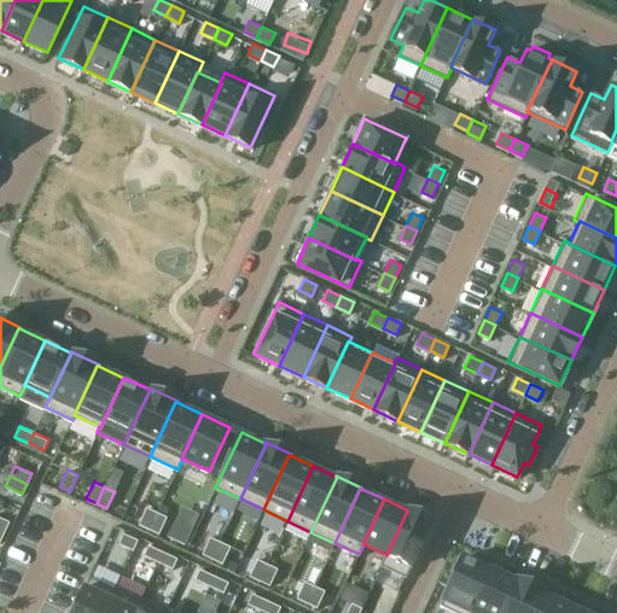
[(146,506),(139,523),(149,527),(157,511),(146,506)]
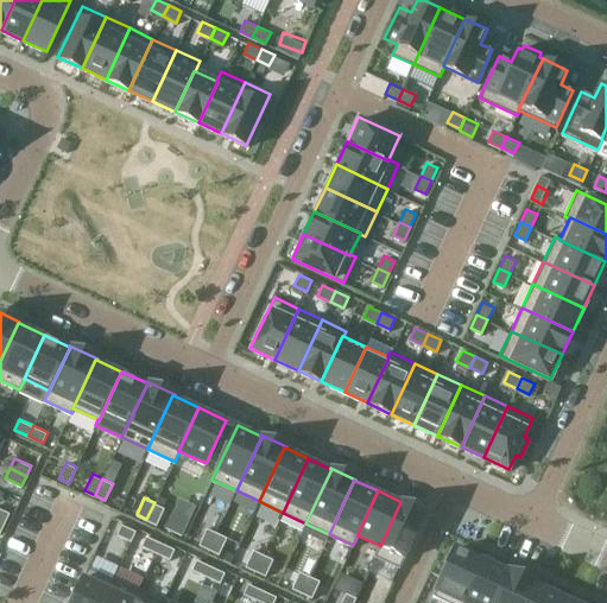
[(379,545),(374,556),(399,567),(425,512),(400,500),(399,501),(400,502),(380,546),(379,545)]
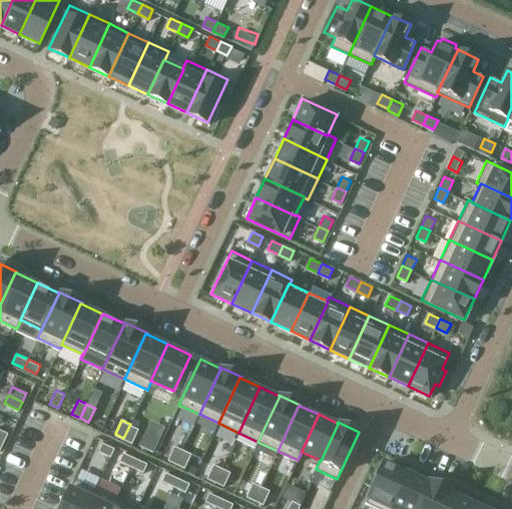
[(130,424),(123,438),(132,442),(138,428),(130,424)]
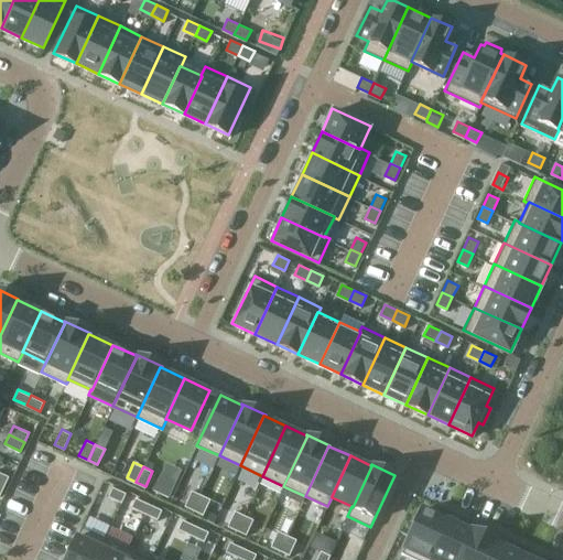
[(160,474),(153,488),(170,496),(176,482),(160,474)]
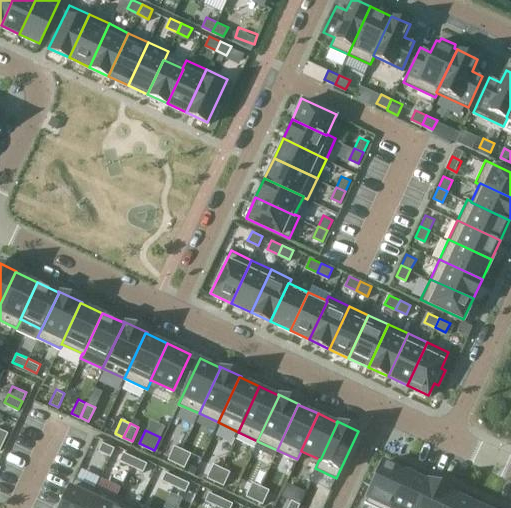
[(102,441),(98,449),(110,455),(114,446),(102,441)]
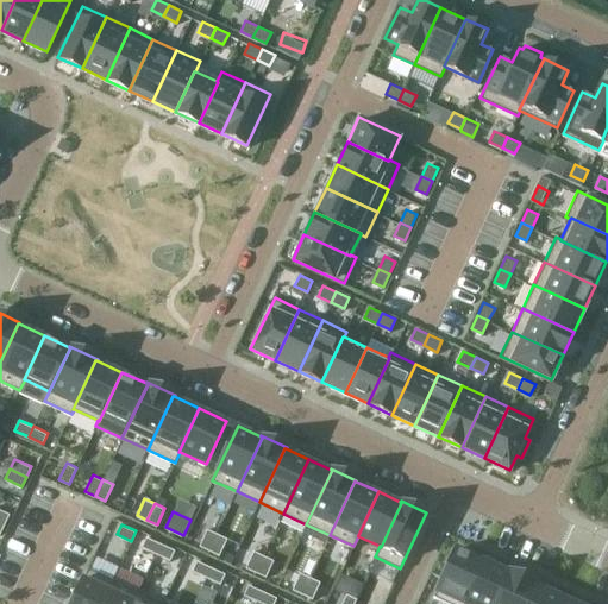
[(207,528),(199,545),(210,549),(217,533),(207,528)]
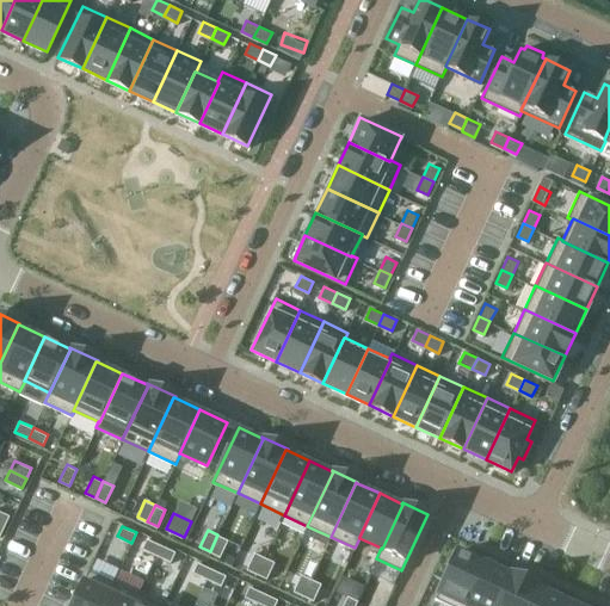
[(217,535),(210,551),(220,556),(228,539),(217,535)]
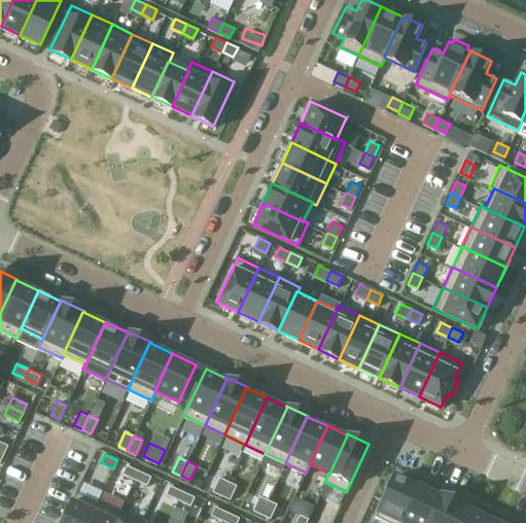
[(127,463),(123,473),(135,479),(139,469),(127,463)]
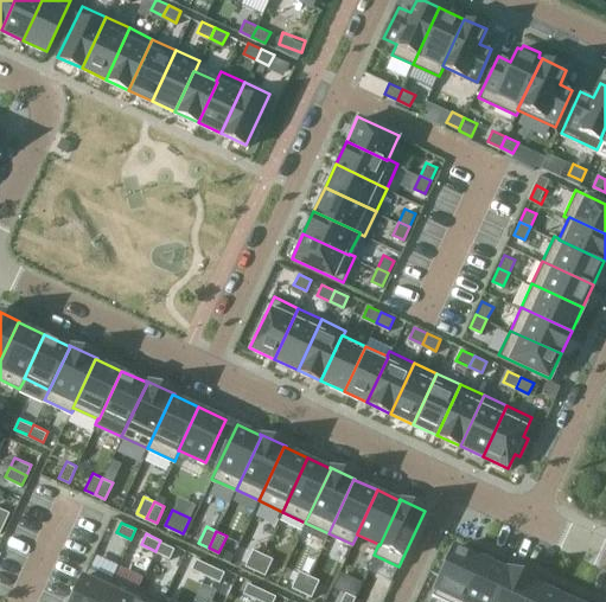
[(160,540),(155,551),(170,557),(174,548),(160,540)]
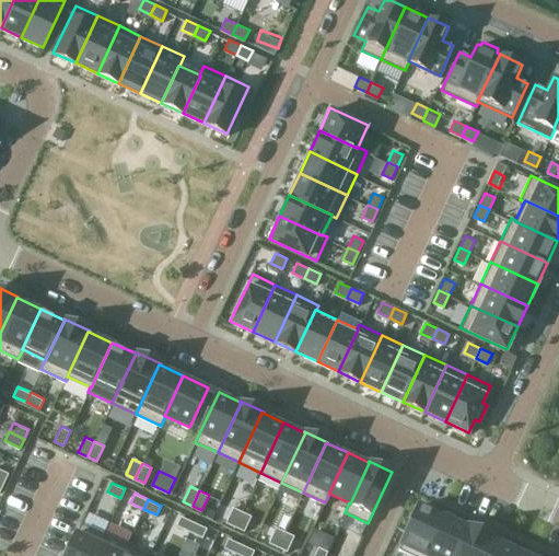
[(419,504),(398,548),(416,555),(424,555),(444,514),(419,504)]
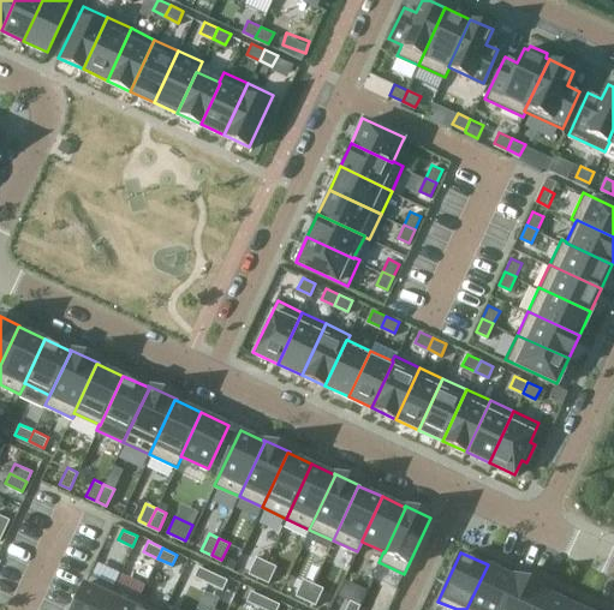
[(256,555),(248,572),(258,576),(266,560),(256,555)]
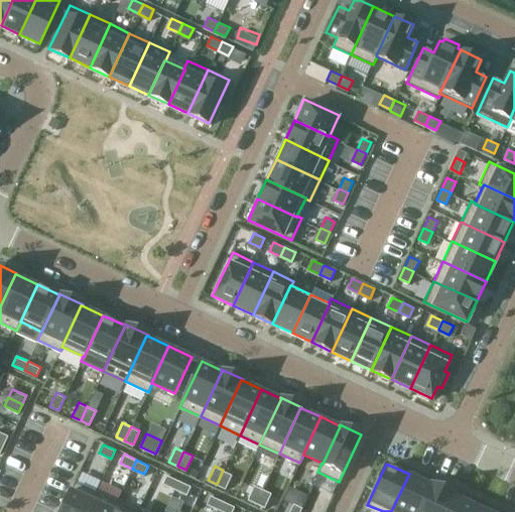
[(223,470),(217,484),(225,488),(232,474),(223,470)]
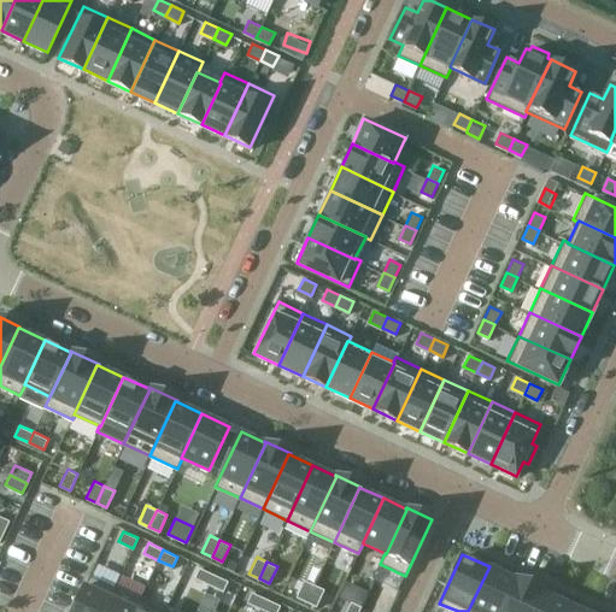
[(199,566),(194,577),(209,584),(213,574),(199,566)]
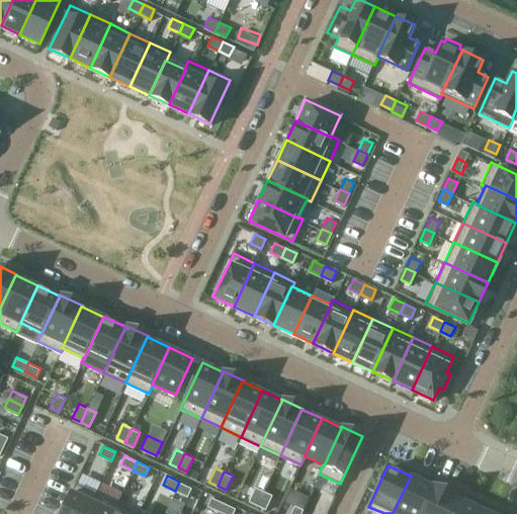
[(419,513),(433,486),(432,486),(411,476),(393,513),(419,513)]
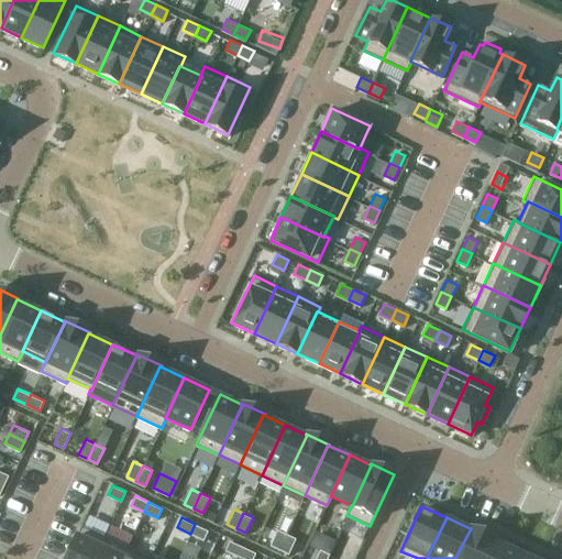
[(195,524),(190,534),(204,539),(208,529),(195,524)]
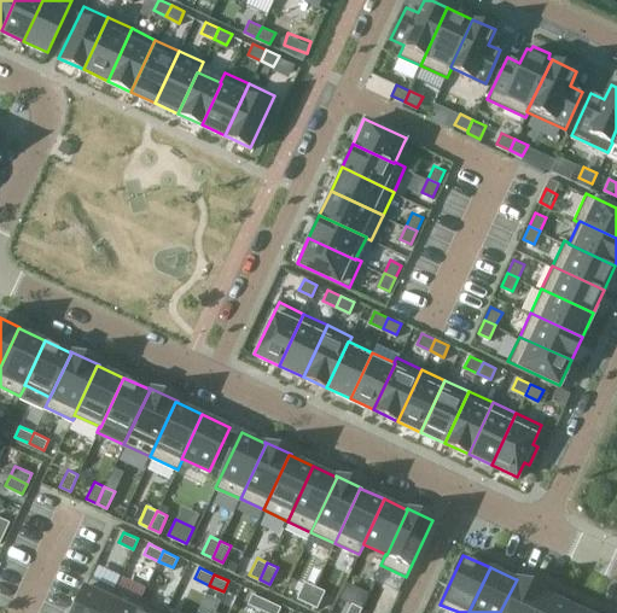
[(89,576),(71,612),(103,612),(115,588),(89,576)]
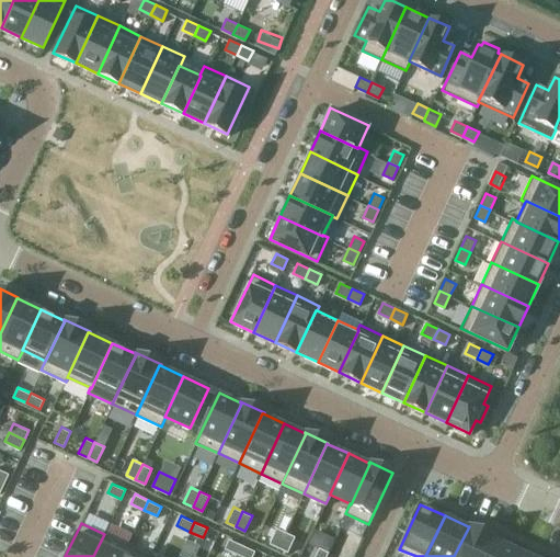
[(469,526),(454,556),(483,556),(493,537),(493,538),(494,537),(468,525),(468,526),(469,526)]
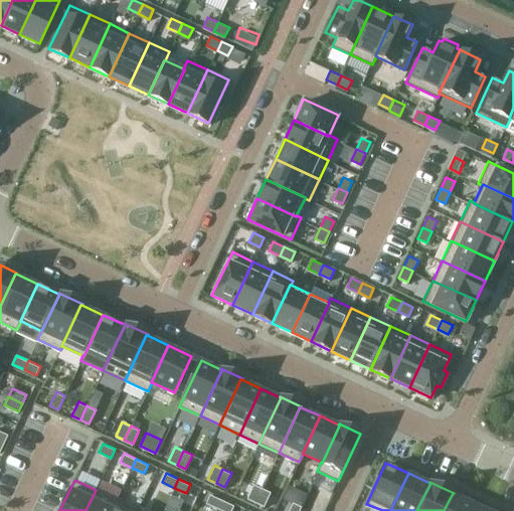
[(292,483),(286,494),(303,502),(309,490),(292,483)]
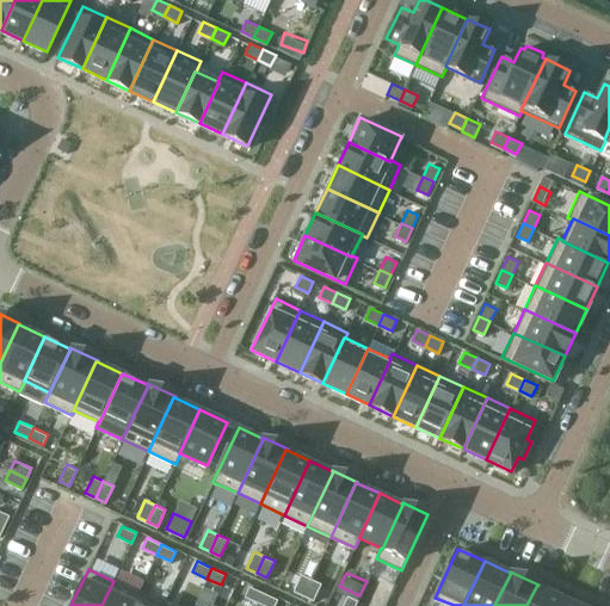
[(301,574),(294,591),(303,595),(312,577),(301,574)]
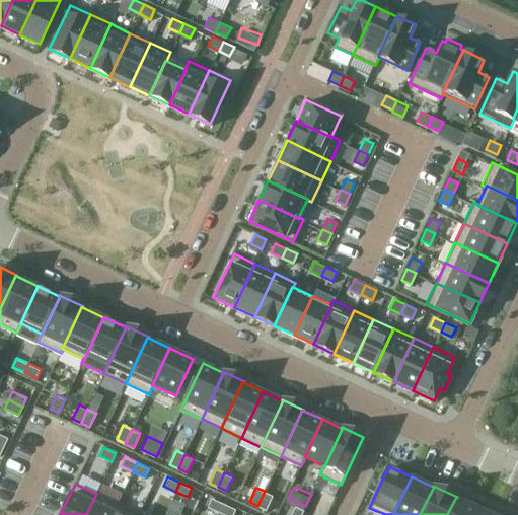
[(265,491),(257,506),(267,510),(273,495),(265,491)]
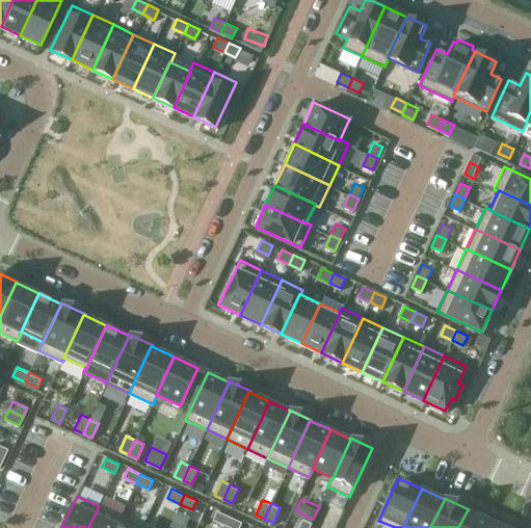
[(114,527),(121,516),(99,506),(88,527),(114,527)]
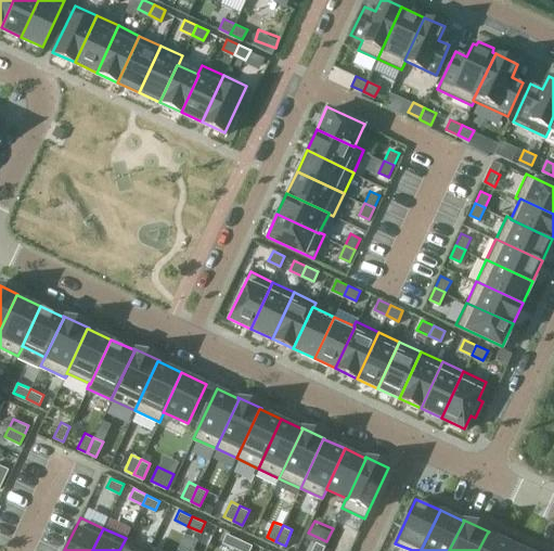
[(488,532),(478,550),(506,550),(511,543),(488,533),(488,532)]
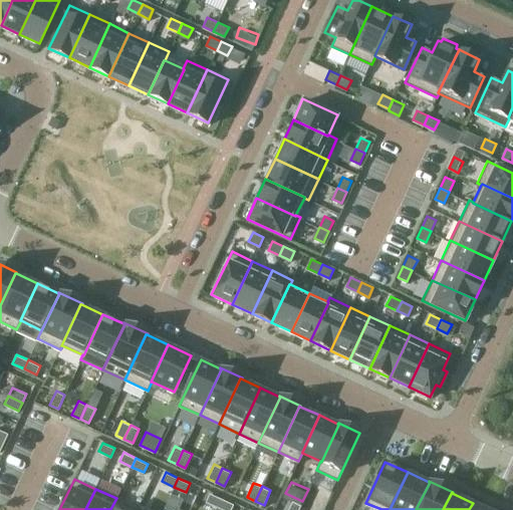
[(210,493),(206,501),(218,507),(222,498),(210,493)]
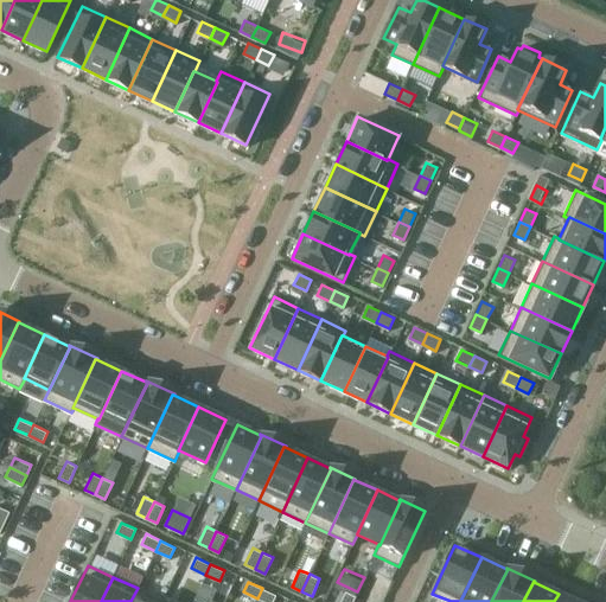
[(138,588),(131,601),(161,601),(164,600),(138,588)]
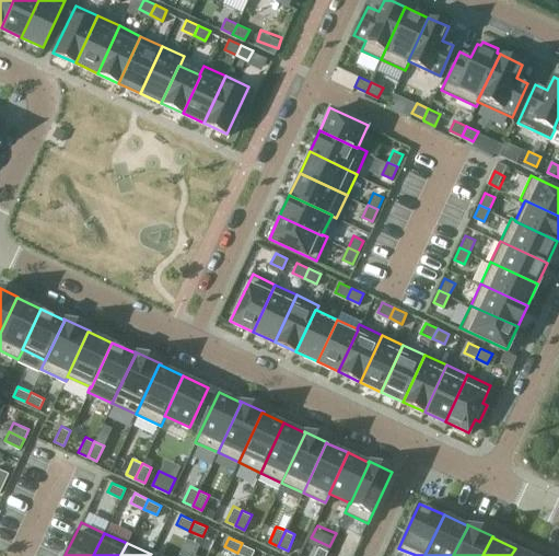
[(242,543),(237,553),(244,555),(251,555),(255,549),(242,543)]
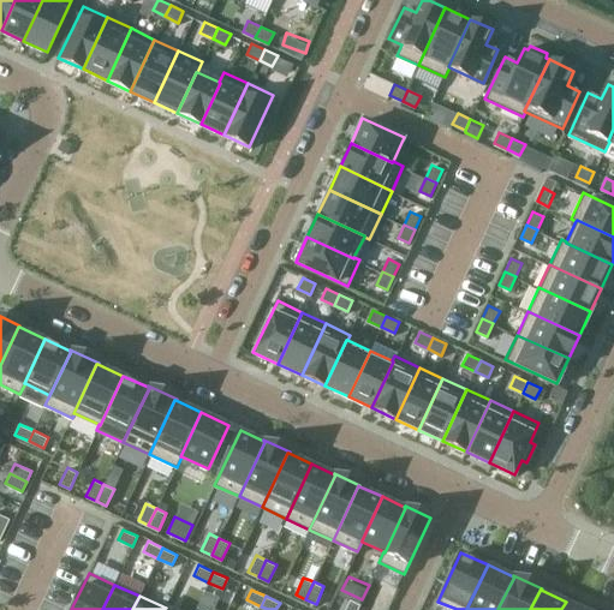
[(350,599),(344,609),(357,609),(361,604),(350,599)]
